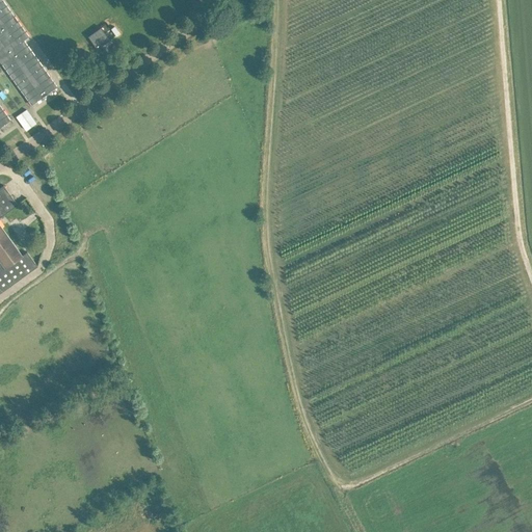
[(0,0),(0,127),(10,120),(0,105),(0,61),(31,105),(57,86),(24,40),(29,36),(2,0),(0,0)]
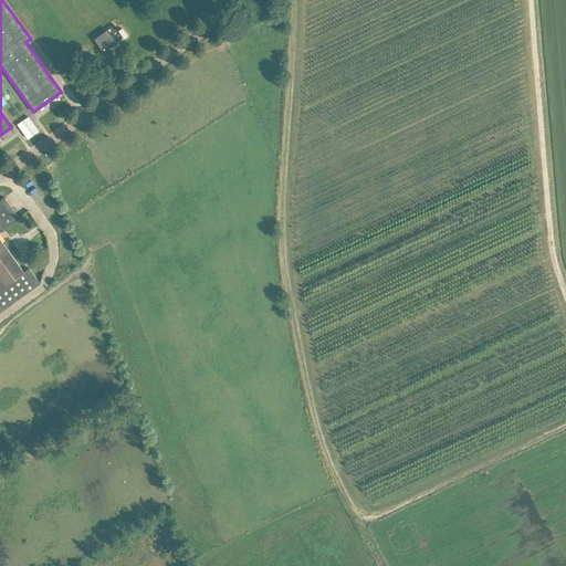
[(161,24),(155,29),(160,35),(174,25),(164,12),(157,18),(161,24)]
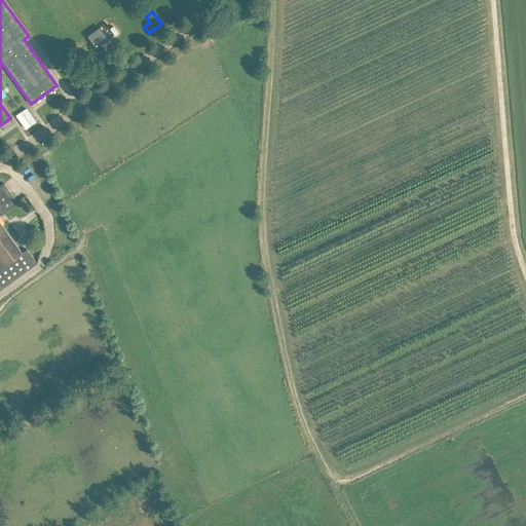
[(123,28),(117,33),(122,39),(135,30),(125,17),(118,23),(123,28)]
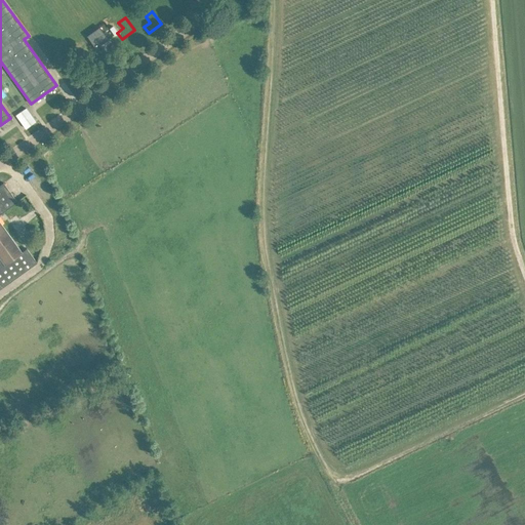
[(108,39),(99,27),(86,36),(95,48),(99,45),(106,40),(108,39)]
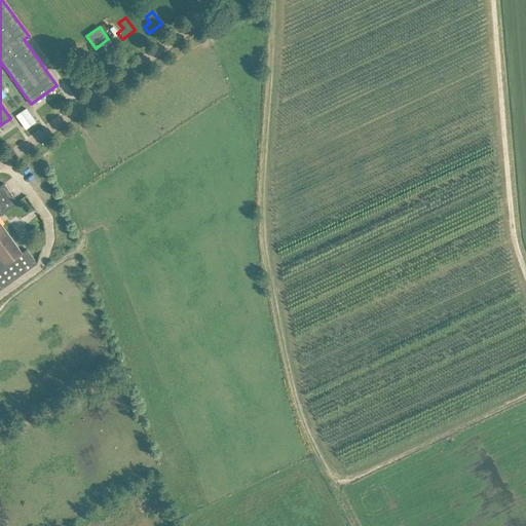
[(26,108),(15,114),(21,121),(31,115),(26,108)]
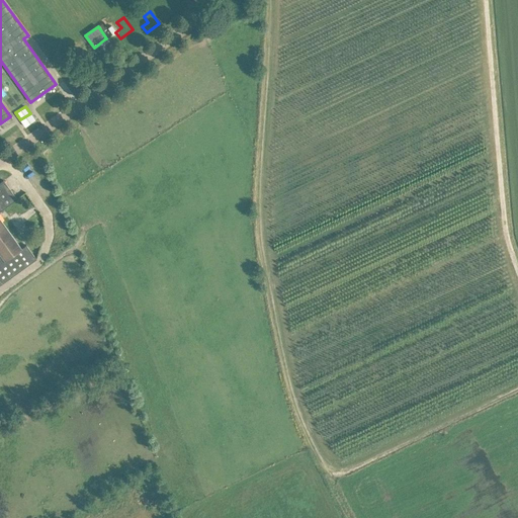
[(0,283),(36,258),(25,243),(20,247),(0,219),(0,209),(16,198),(3,180),(0,182),(0,283)]
